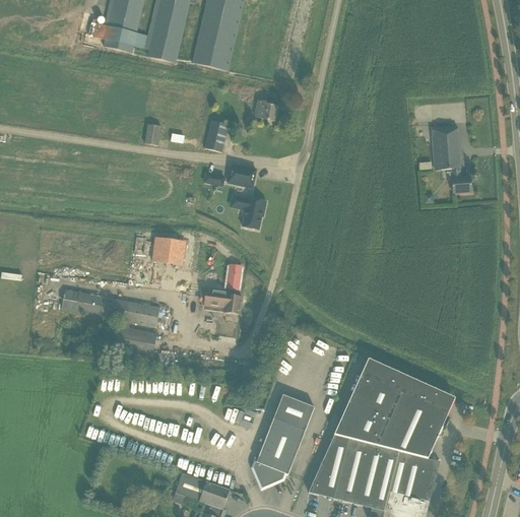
[(91,20),(88,34),(105,38),(104,45),(132,52),(134,45),(148,48),(151,35),(148,34),(137,30),(143,0),(109,0),(104,23),(95,21),(96,17),(93,17),(92,21),(91,20)]
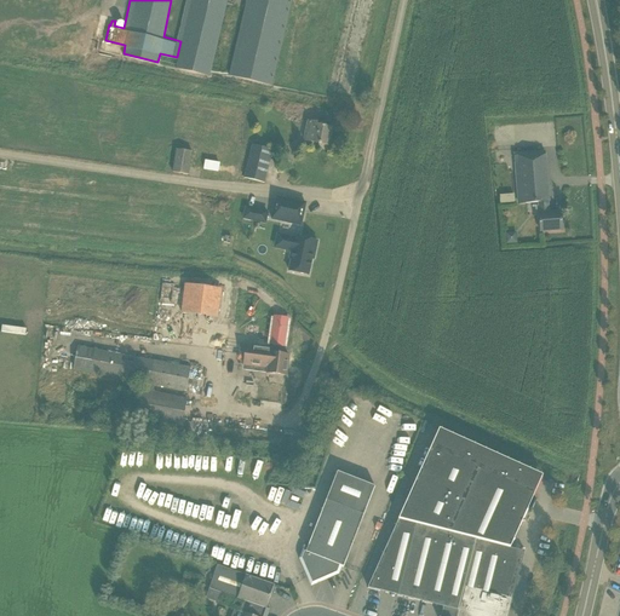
[(177,57),(176,65),(210,74),(227,0),(184,0),(177,40),(181,41),(177,57)]
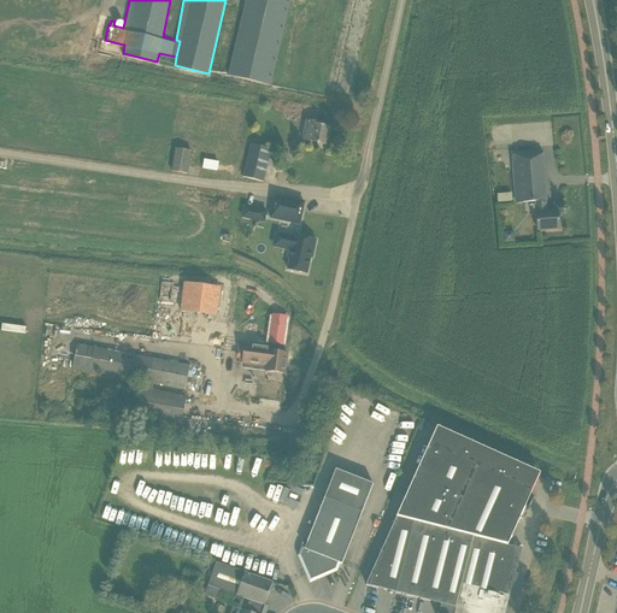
[(244,0),(227,72),(271,83),(289,0),(244,0)]
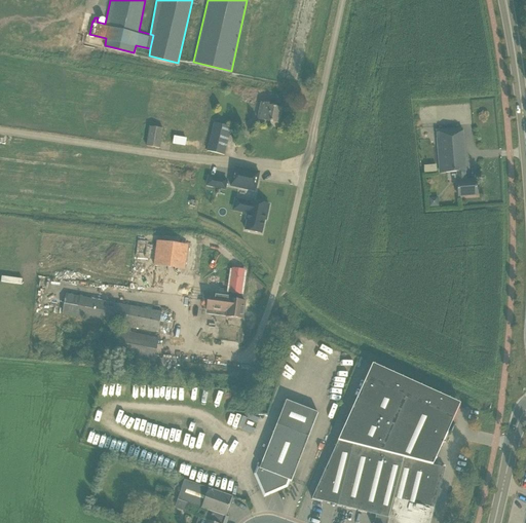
[(269,102),(261,100),(259,107),(260,107),(258,117),(277,121),(280,106),(268,103),(269,102)]
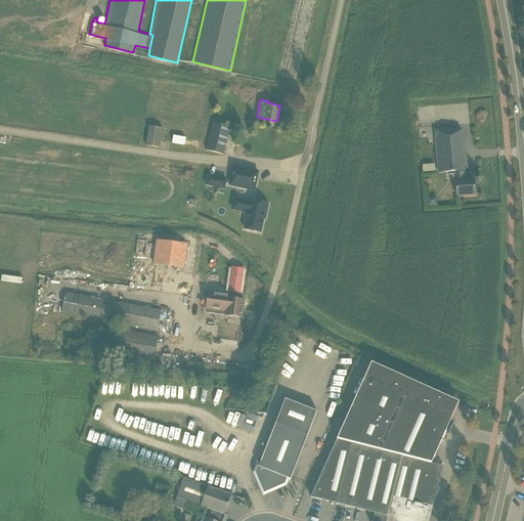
[(213,120),(206,147),(223,152),(229,124),(213,120)]
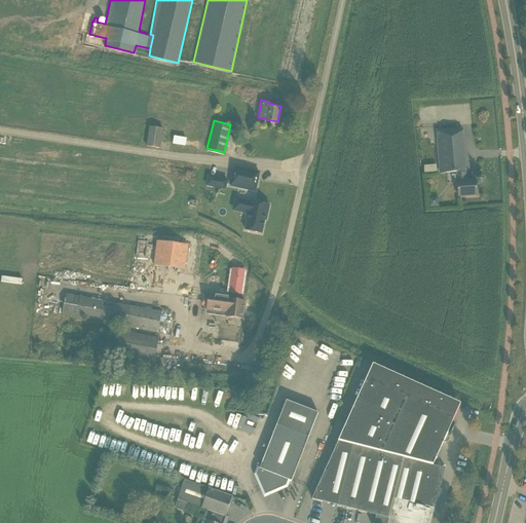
[(149,124),(146,143),(160,145),(162,126),(149,124)]
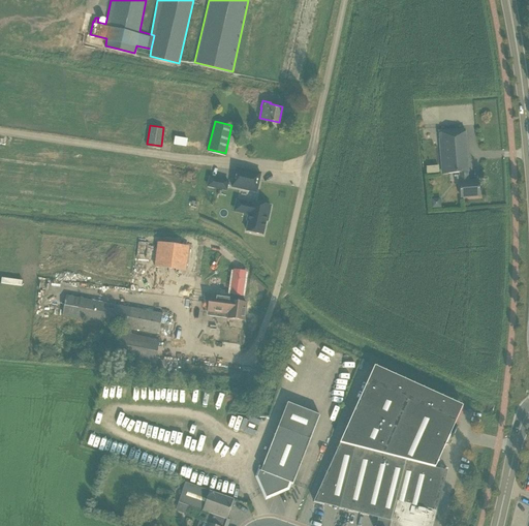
[(438,129),(441,163),(466,161),(464,127),(438,129)]
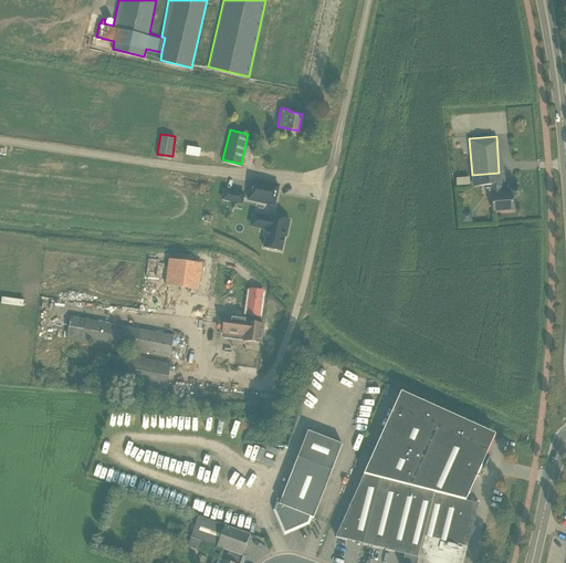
[(195,146),(194,155),(216,157),(218,152),(217,148),(195,146)]
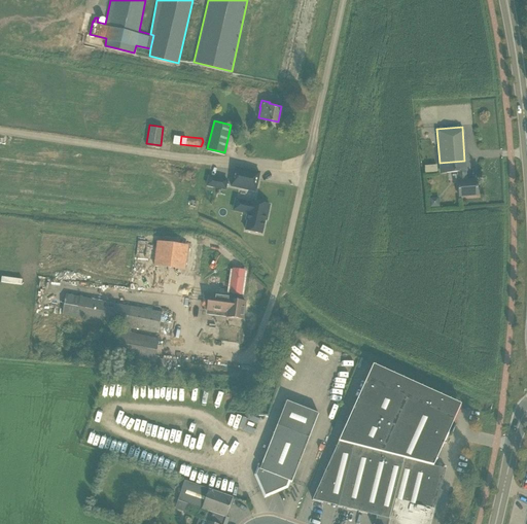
[(464,161),(440,163),(441,171),(457,170),(458,179),(457,179),(459,195),(478,194),(477,177),(466,178),(464,161)]
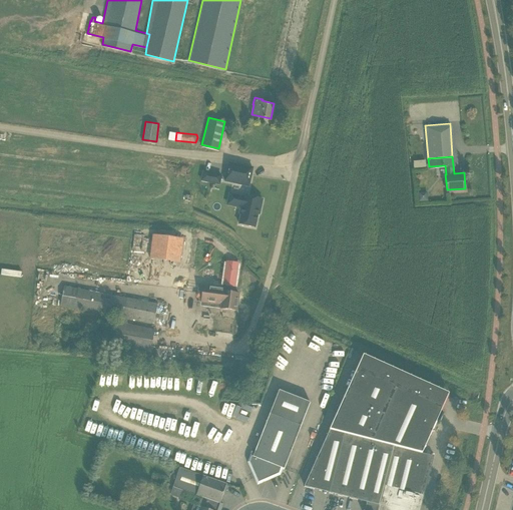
[(228,161),(225,178),(248,183),(252,166),(228,161)]
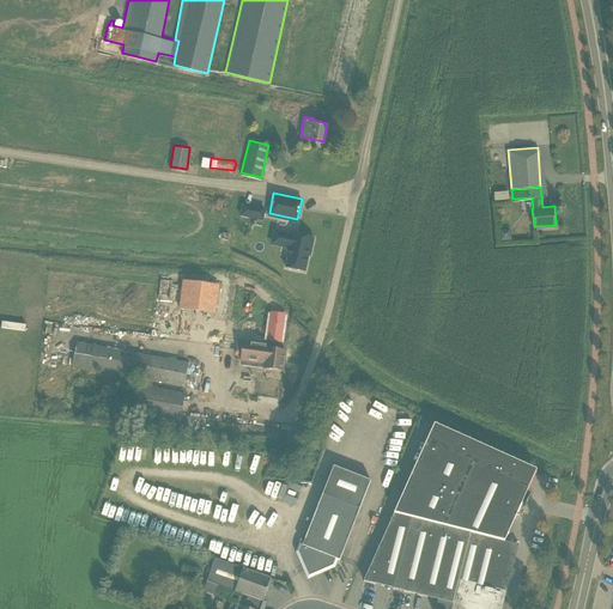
[(241,215),(262,217),(263,203),(242,201),(241,215)]
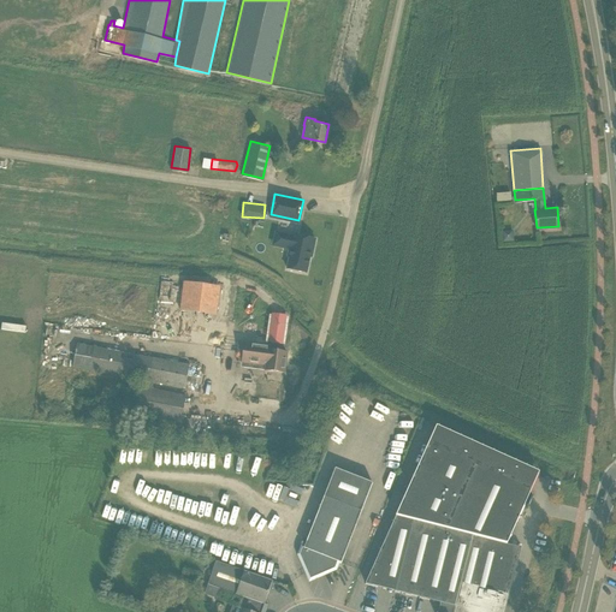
[(513,229),(502,229),(503,239),(513,238),(513,229)]
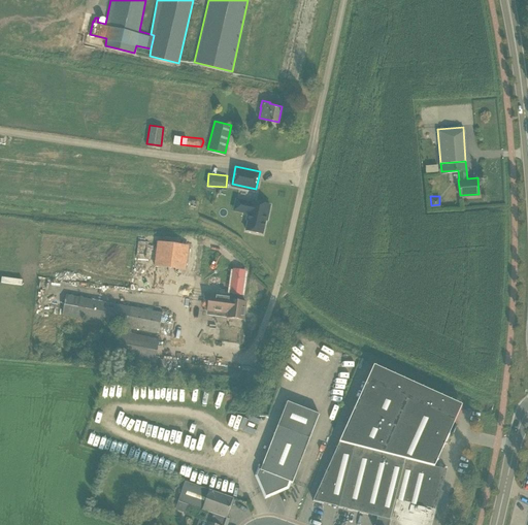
[(233,208),(249,211),(246,218),(249,218),(245,228),(262,232),(266,214),(267,214),(270,203),(251,199),(251,200),(236,197),(233,208)]
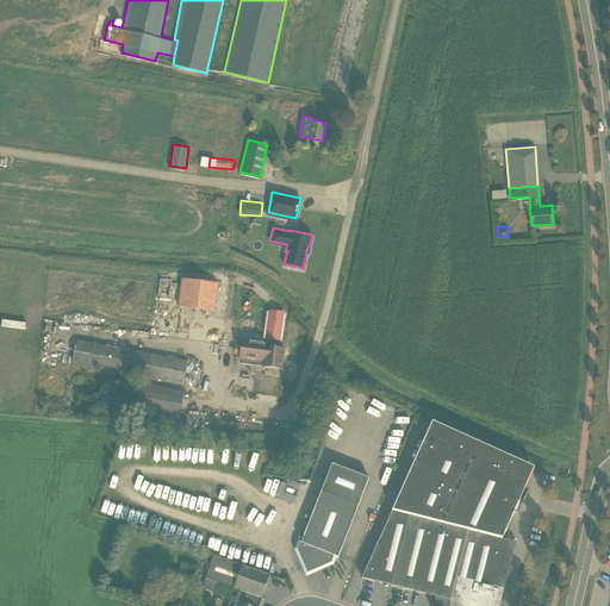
[(181,276),(178,305),(215,310),(218,281),(181,276)]
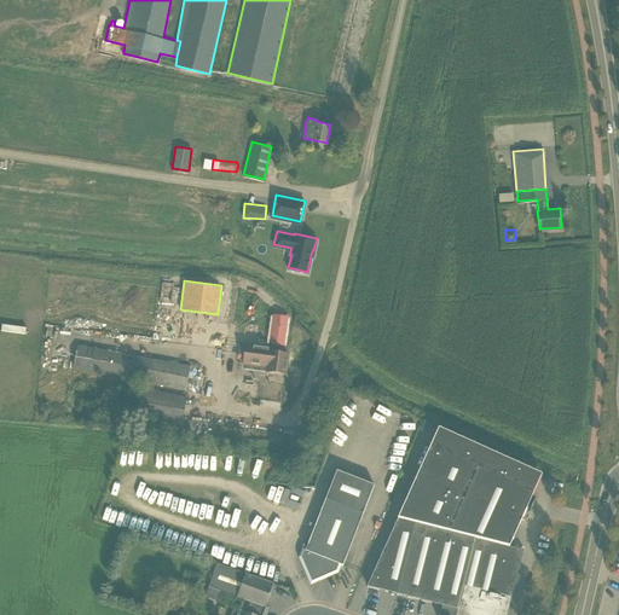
[(273,313),(270,341),(283,343),(288,315),(273,313)]
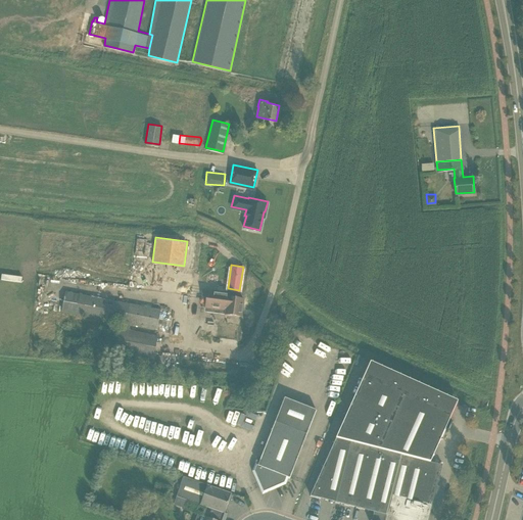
[(225,313),(231,313),(241,315),(243,297),(228,295),(229,290),(208,288),(206,304),(226,308),(225,313)]
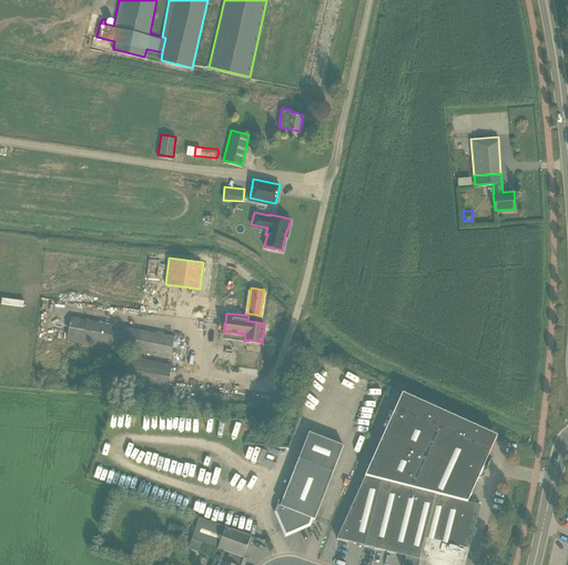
[(71,314),(67,336),(132,349),(170,355),(174,334),(71,314)]
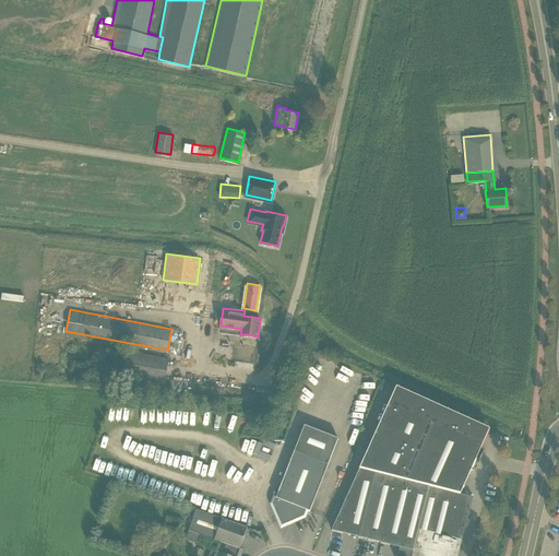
[(168,358),(127,351),(122,374),(164,381),(168,358)]
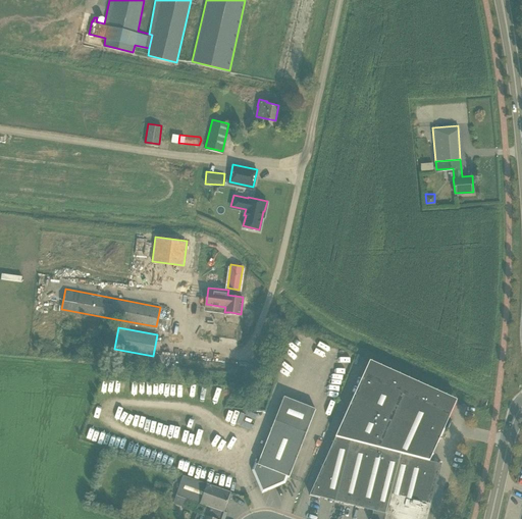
[(370,360),(363,374),(450,413),(457,399),(370,360)]
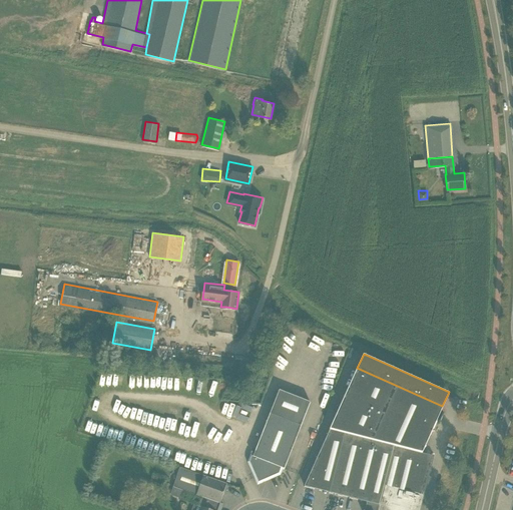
[(330,427),(422,451),(437,418),(439,419),(438,422),(439,422),(444,411),(443,411),(443,412),(440,410),(441,409),(442,406),(357,368),(356,371),(330,427)]
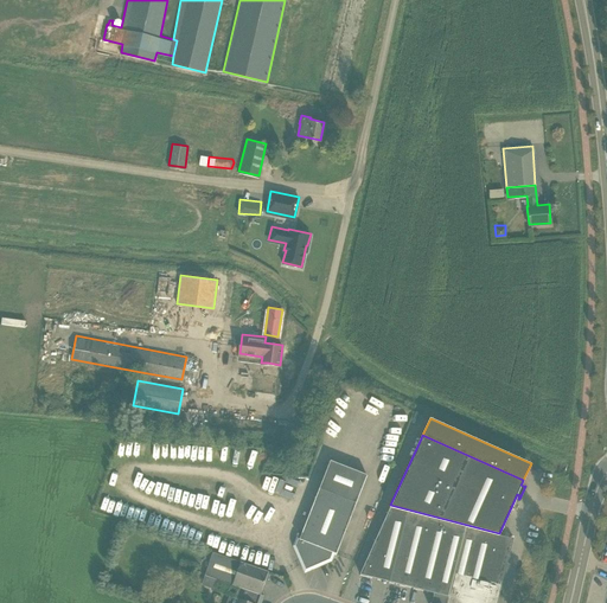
[(340,540),(366,473),(330,459),(300,537),(298,536),(295,544),(302,562),(306,568),(330,557),(332,551),(336,552),(340,540)]
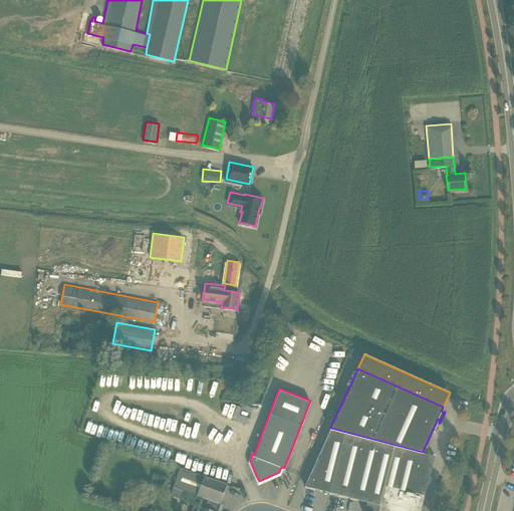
[(423,452),(330,428),(305,485),(368,501),(366,510),(418,510),(426,484),(428,483),(430,477),(428,474),(433,455),(423,452)]
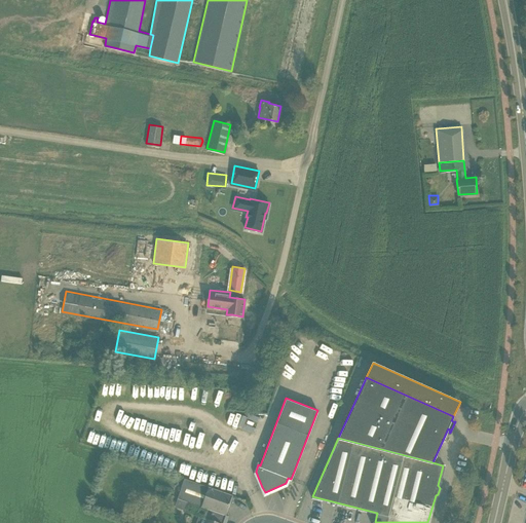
[(187,499),(208,507),(226,514),(232,494),(223,490),(186,477),(176,506),(184,509),(187,499)]
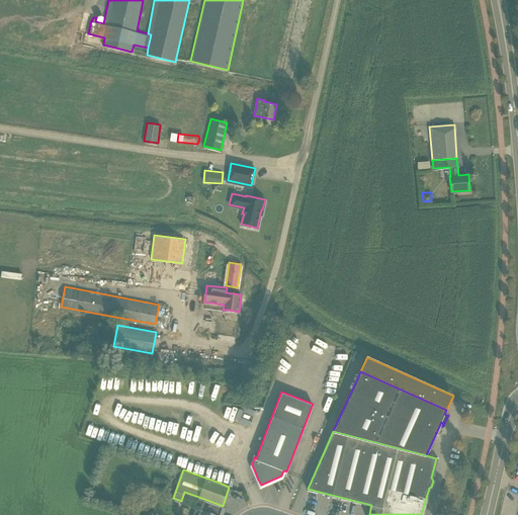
[(195,507),(192,514),(216,514),(219,514),(218,514),(222,514),(225,507),(223,506),(204,499),(201,509),(195,507)]
